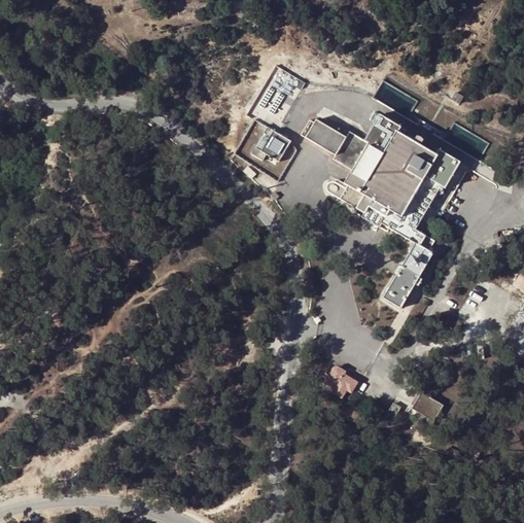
[(456,101),(462,105),(466,98),(460,94),(456,101)]
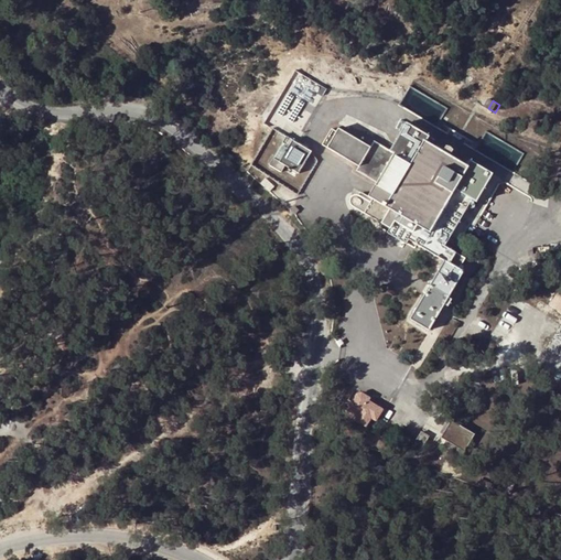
[(367,142),(331,119),(317,141),(355,163),(362,152),(367,155),(370,150),(365,147),(367,142)]
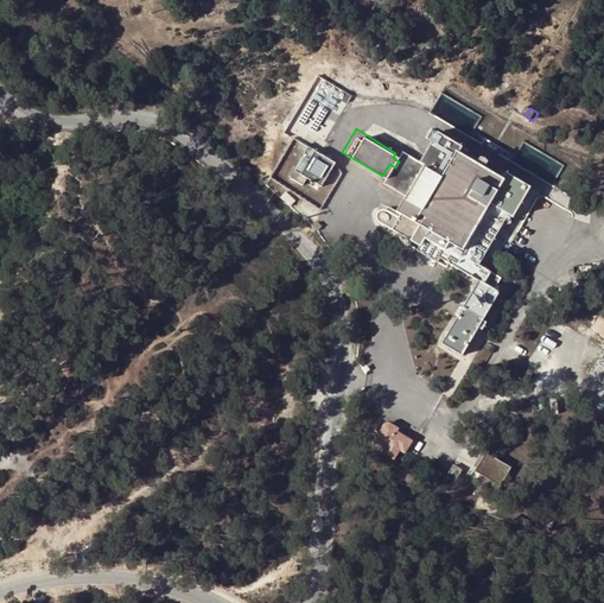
[(462,145),(436,129),(417,163),(420,165),(394,210),(398,213),(395,217),(382,210),(382,209),(381,209),(380,209),(379,209),(377,209),(376,209),(375,210),(373,216),(373,217),(373,219),(373,220),(374,220),(374,221),(375,221),(375,222),(418,246),(415,251),(434,262),(438,258),(475,279),(438,342),(462,356),(478,327),(483,329),(488,321),(483,318),(500,291),(495,289),(501,278),(479,264),(508,214),(512,216),(529,185),(504,170),(501,176),(458,151),(462,145)]
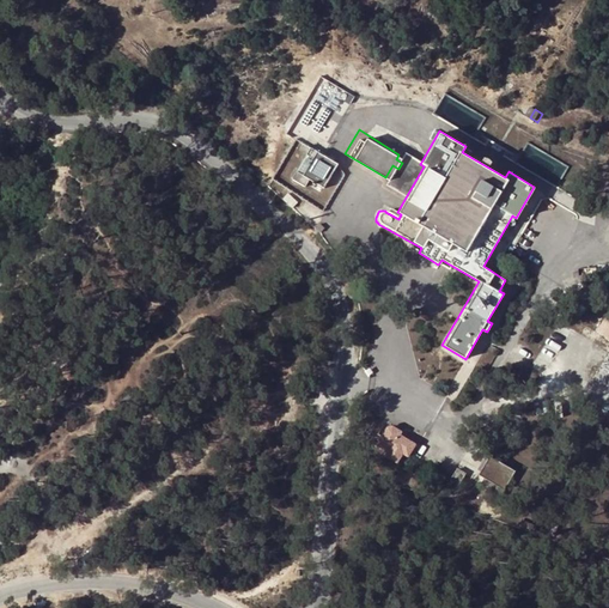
[(321,187),(336,162),(315,150),(300,175),(321,187)]
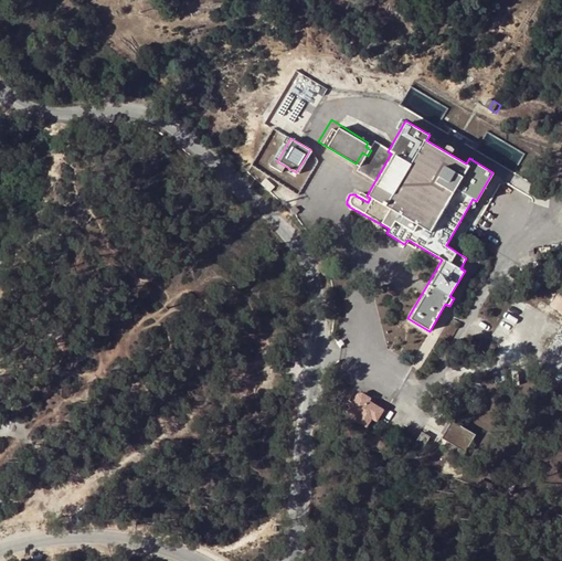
[(263,176),(257,181),(267,190),(273,183),(263,176)]
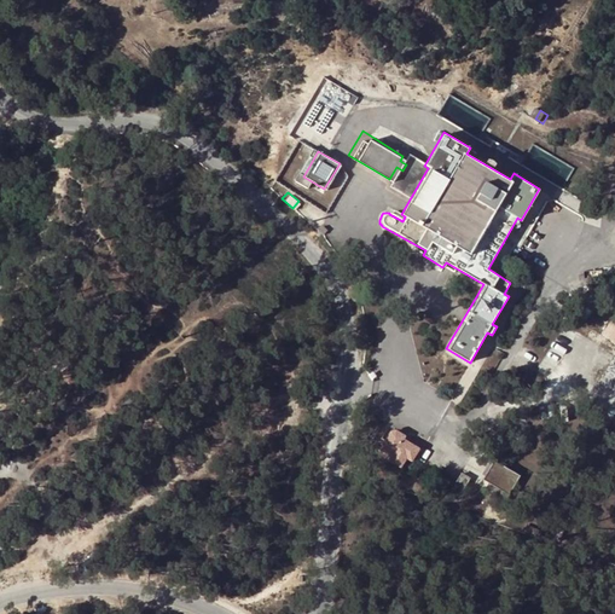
[(614,317),(611,314),(601,326),(614,339),(614,317)]
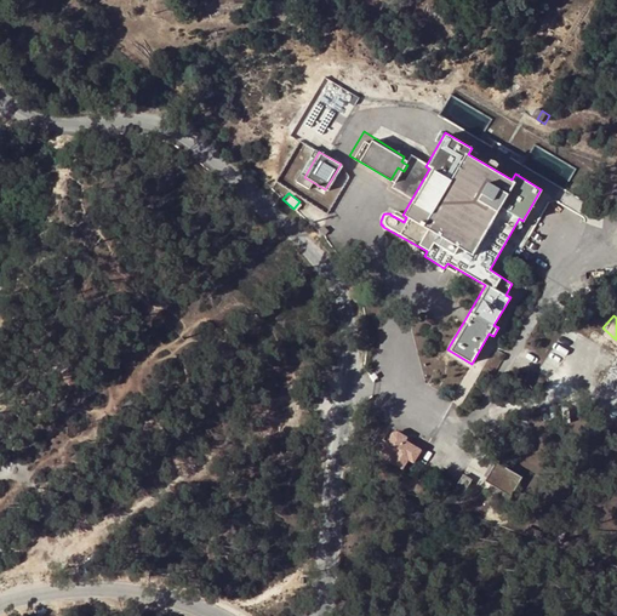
[(406,454),(412,457),(420,445),(401,434),(403,432),(395,427),(389,429),(378,445),(388,451),(386,455),(400,465),(406,454)]
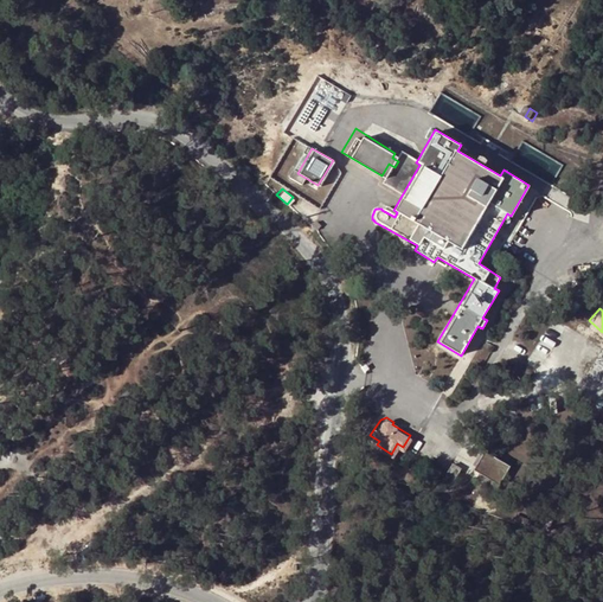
[(494,486),(507,461),(485,448),(486,446),(480,442),(476,446),(480,448),(470,463),(478,468),(474,474),(494,486)]
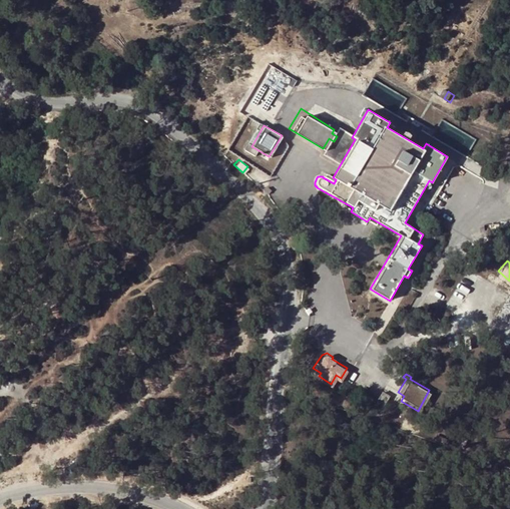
[(383,403),(388,393),(378,388),(374,398),(383,403)]
